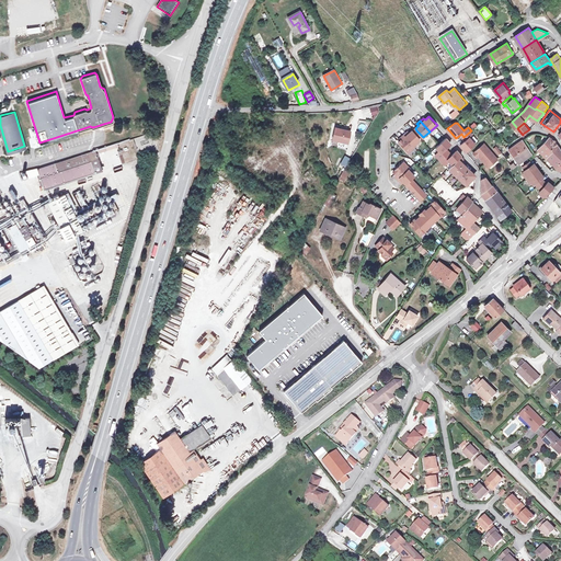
[(352,132),(336,128),(334,139),(350,142),(352,132)]
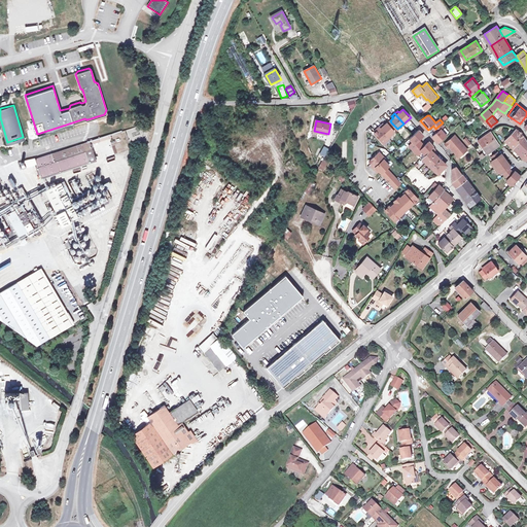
[(383,124),(380,127),(389,136),(395,131),(393,129),(389,125),(388,123),(384,126),(383,124)]
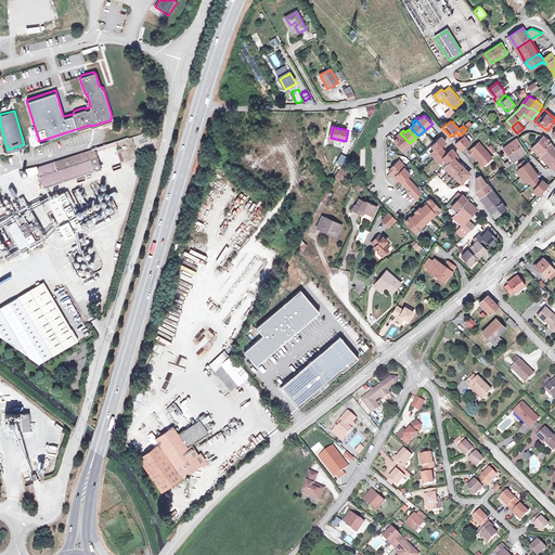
[(466,129),(459,136),(462,139),(456,143),(463,151),(472,142),(466,136),(469,133),(466,129)]
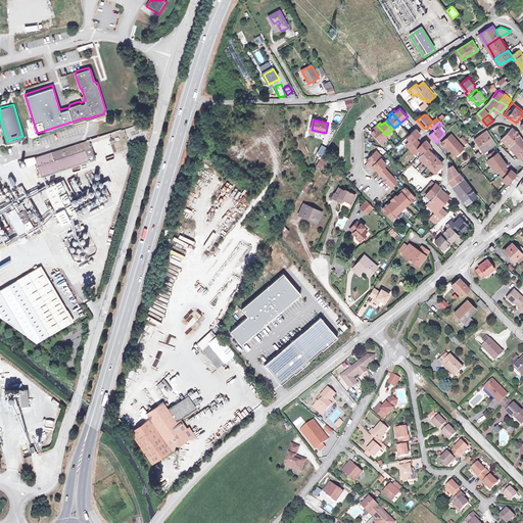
[(375,129),(372,132),(381,142),(387,137),(386,135),(377,126),(374,128),(375,129)]
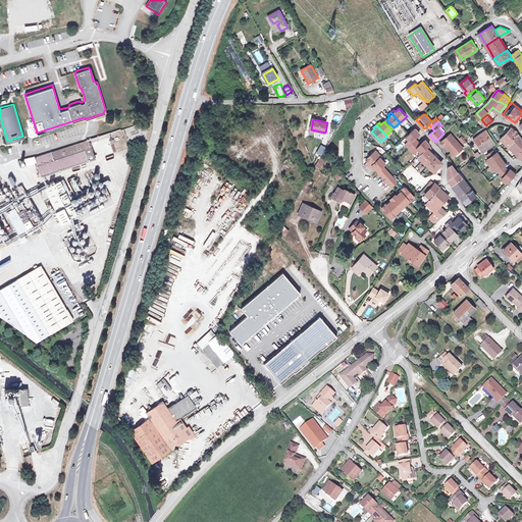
[(510,146),(520,136),(517,129),(511,126),(501,138),(502,138),(510,146)]
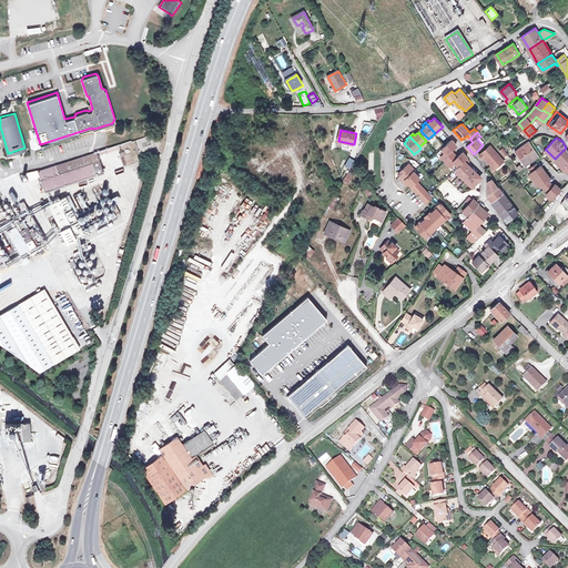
[(453,139),(437,153),(445,162),(455,152),(453,150),(457,144),(453,139)]
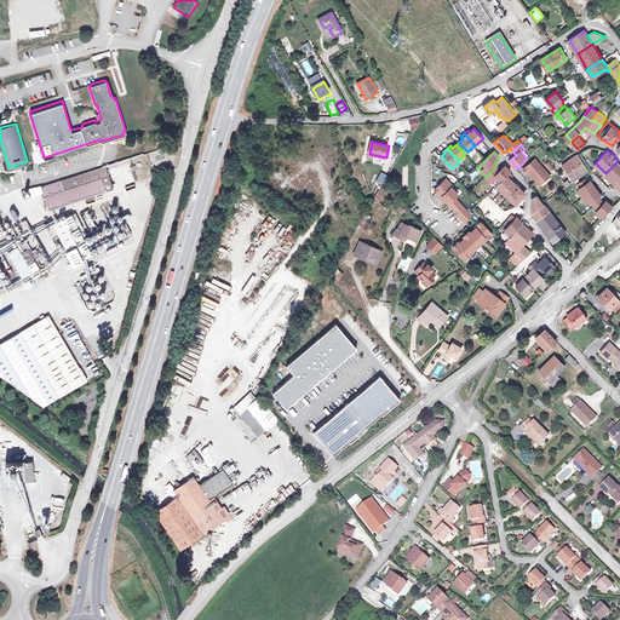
[(578,154),(563,165),(575,181),(589,170),(578,154)]
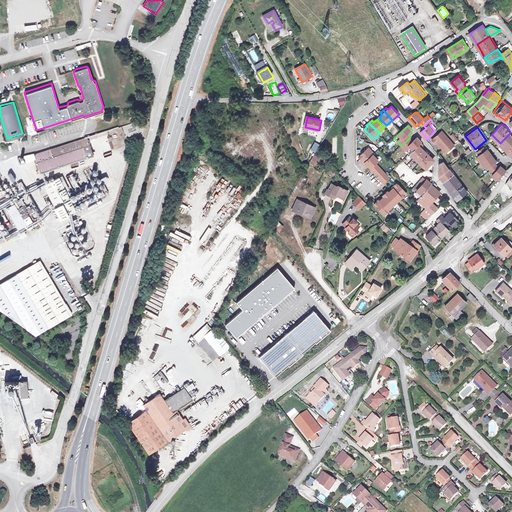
[(443,130),(433,139),(437,143),(438,141),(447,152),(456,144),(443,130)]
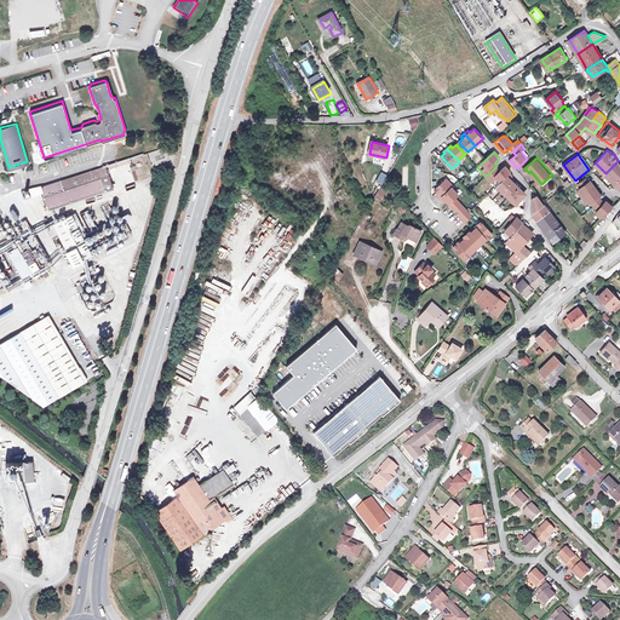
[(606,173),(615,184),(619,188),(619,187),(619,165),(618,161),(606,173)]
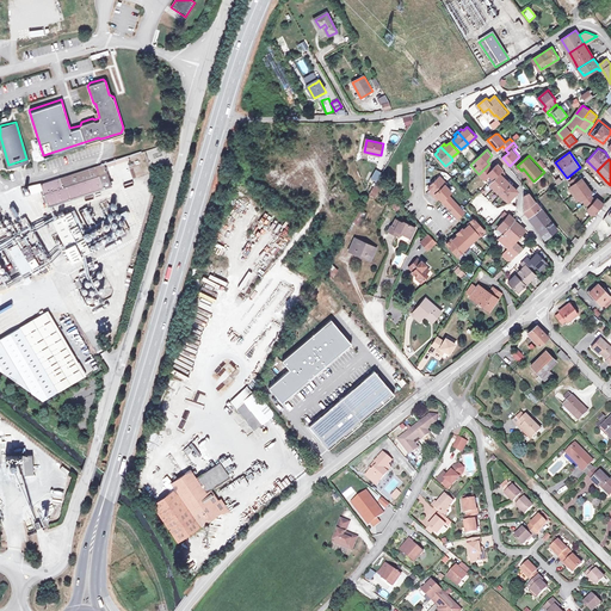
[(104,161),(71,172),(42,181),(49,204),(111,184),(105,166),(104,161)]
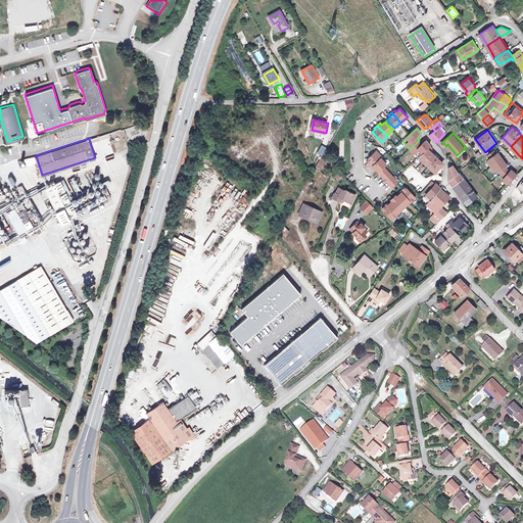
[(422,143),(419,140),(410,149),(417,156),(428,148),(431,144),(427,139),(422,143)]
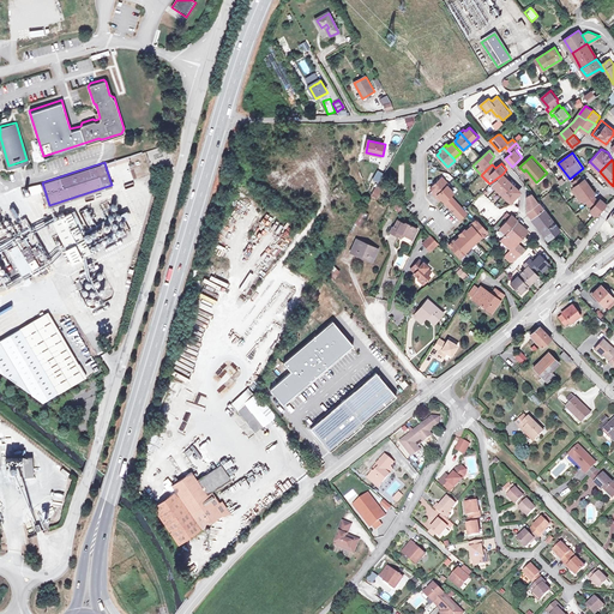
[(386,173),(380,169),(375,178),(381,180),(381,179),(386,173)]
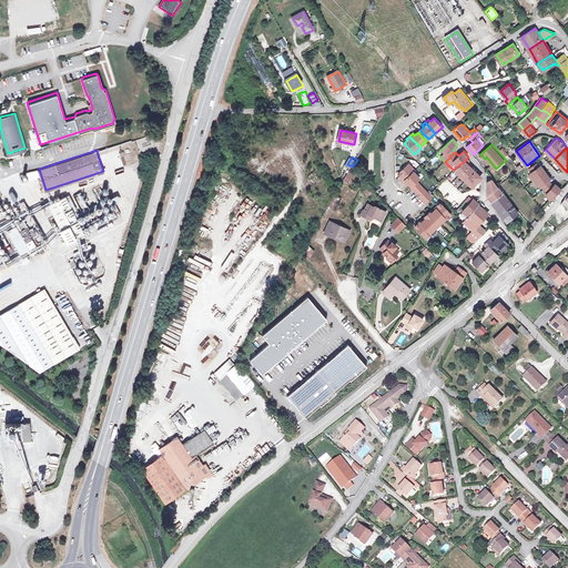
[(469,165),(465,161),(453,170),(459,175),(469,165)]
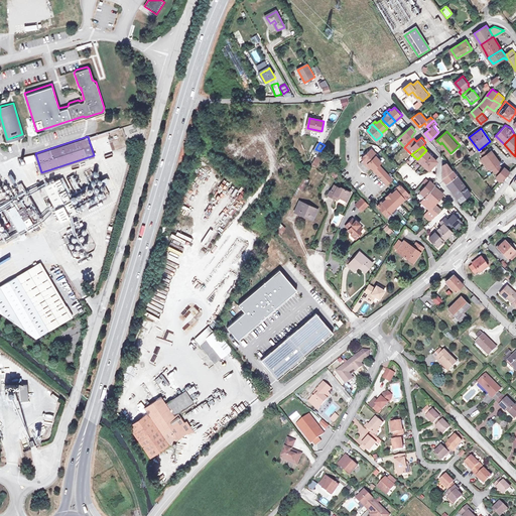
[(503,180),(511,171),(507,168),(505,169),(504,167),(501,165),(499,163),(498,160),(499,159),(496,155),(493,151),(492,152),(490,150),(488,147),(482,152),(484,155),(482,156),(483,157),(487,162),(490,167),(491,168),(493,167),(495,171),(498,173),(497,175),(498,176),(502,179),(503,180)]
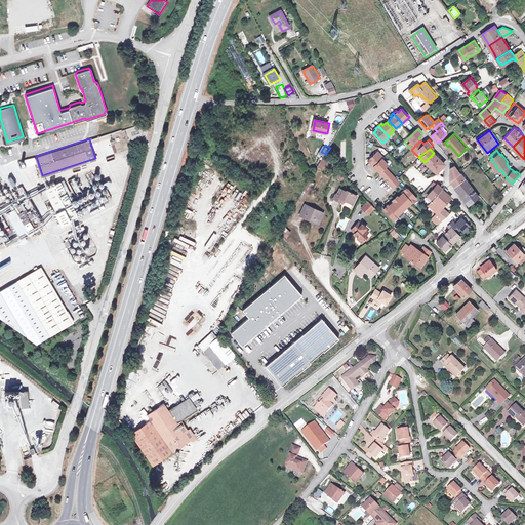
[(370,164),(373,167),(382,158),(385,157),(378,151),(368,160),(371,163),(370,164)]
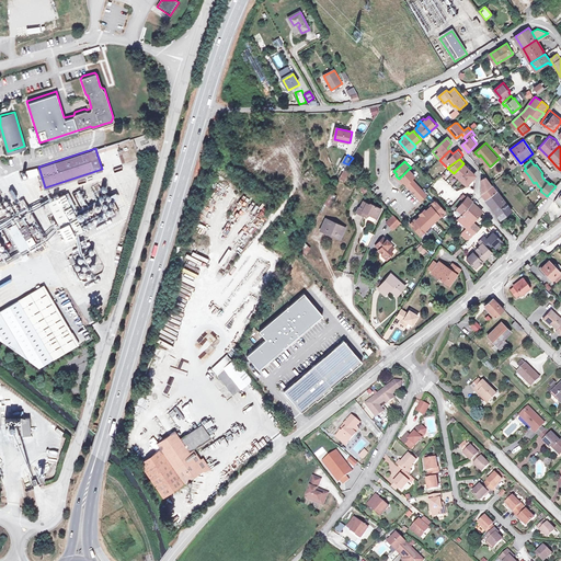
[(468,169),(464,163),(454,173),(458,178),(468,169)]
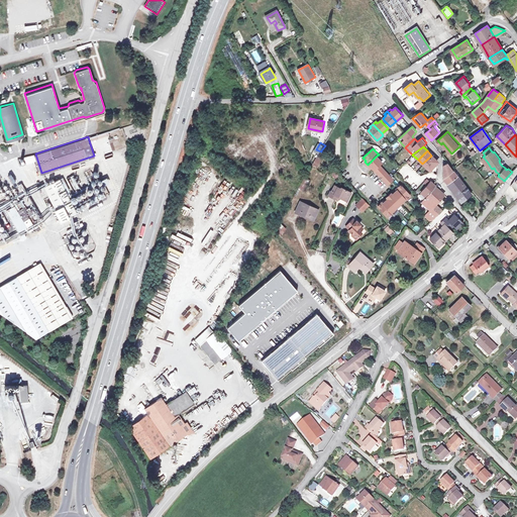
[(377,156),(368,165),(370,168),(372,166),(375,169),(380,164),(383,162),(377,156)]
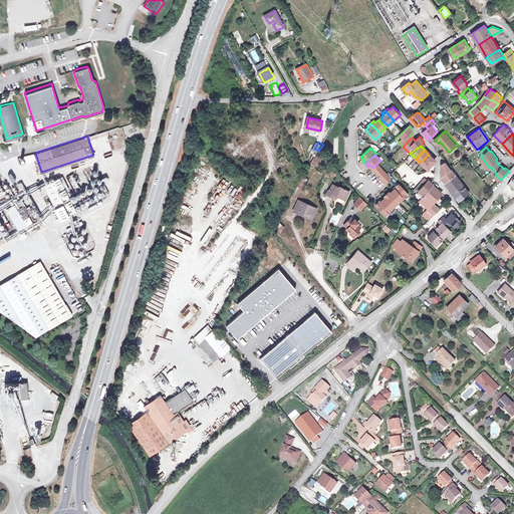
[(435,161),(429,155),(420,163),(426,169),(435,161)]
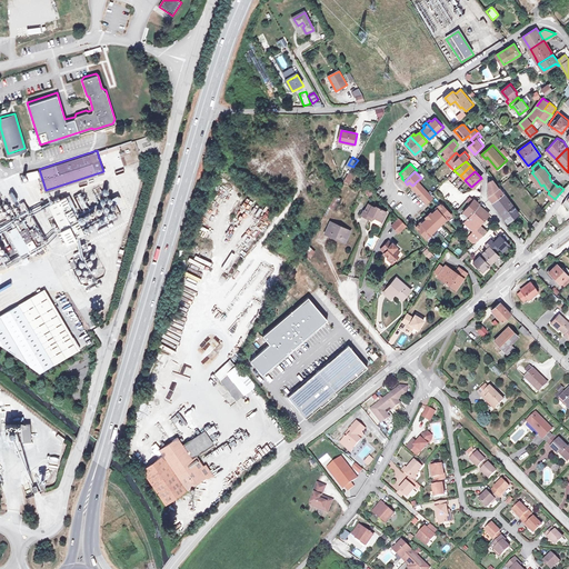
[(349,186),(355,175),(348,172),(342,182),(349,186)]
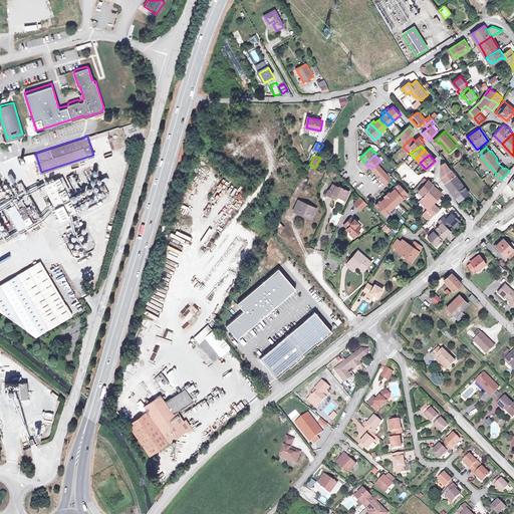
[(446,182),(456,175),(452,168),(446,161),(443,164),(443,178),(446,182)]
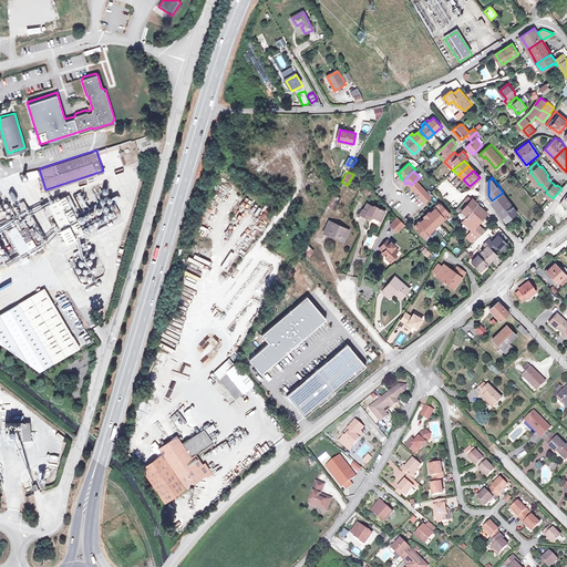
[(412,186),(412,187),(425,202),(431,196),(418,182),(412,186)]
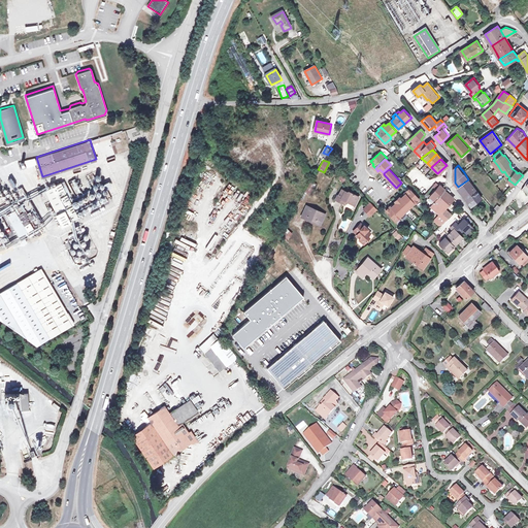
[(340,171),(337,174),(343,179),(347,175),(340,171)]
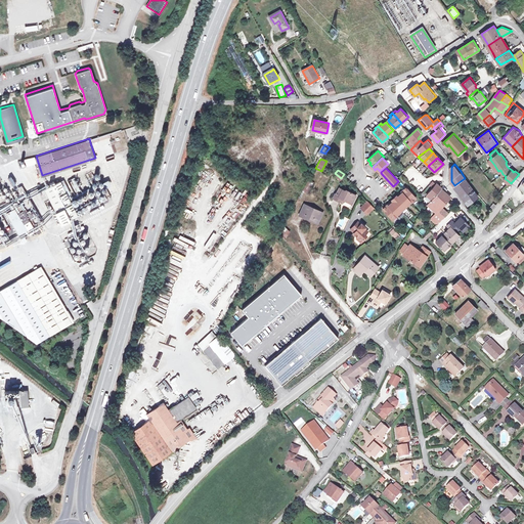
[(11,175),(7,177),(12,184),(15,182),(11,175)]
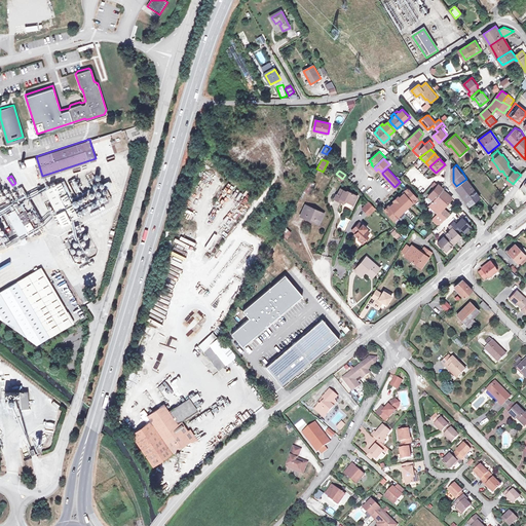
[(68,180),(74,192),(79,189),(73,178),(68,180)]
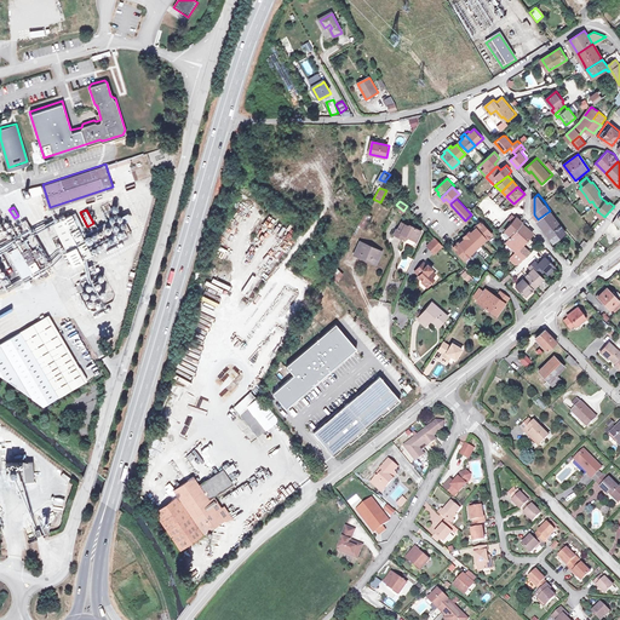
[(556,219),(550,211),(538,219),(554,240),(564,231),(560,224),(556,219)]
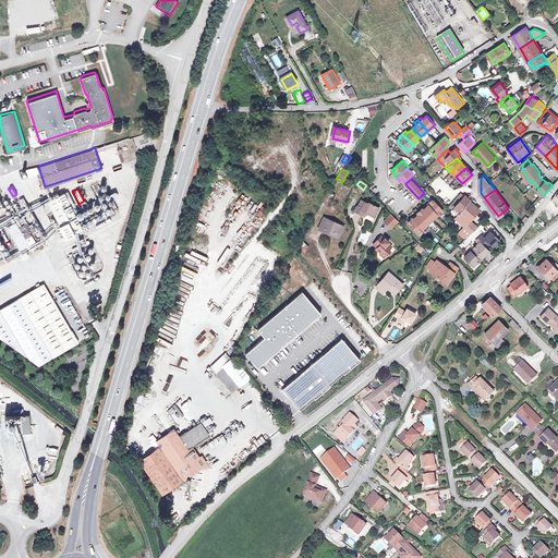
[(83,227),(75,211),(65,192),(44,203),(47,209),(53,207),(68,237),(84,229),(83,227)]
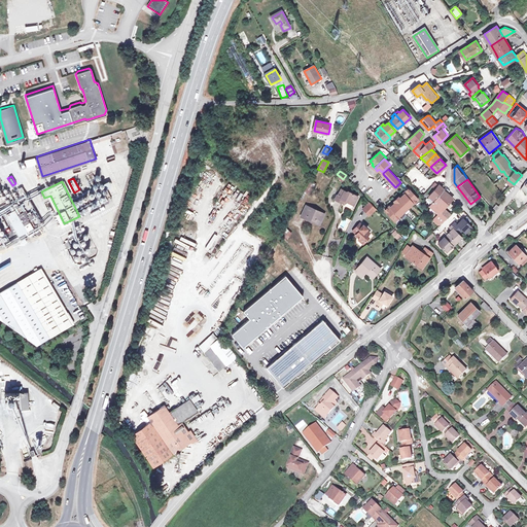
[(433,201),(443,189),(437,185),(434,188),(428,196),(429,198),(433,201)]
